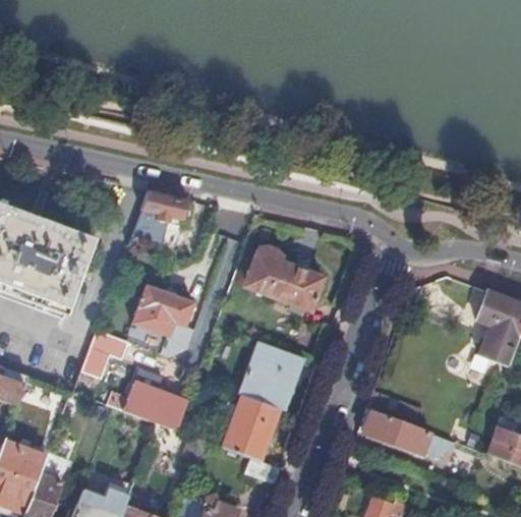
[(186,198),(147,190),(140,209),(157,212),(156,219),(163,220),(164,214),(181,218),(186,198)]
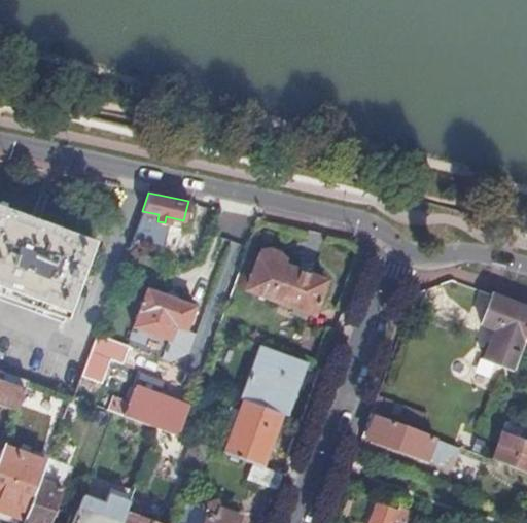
[(90,247),(0,213),(0,287),(66,313),(90,247)]
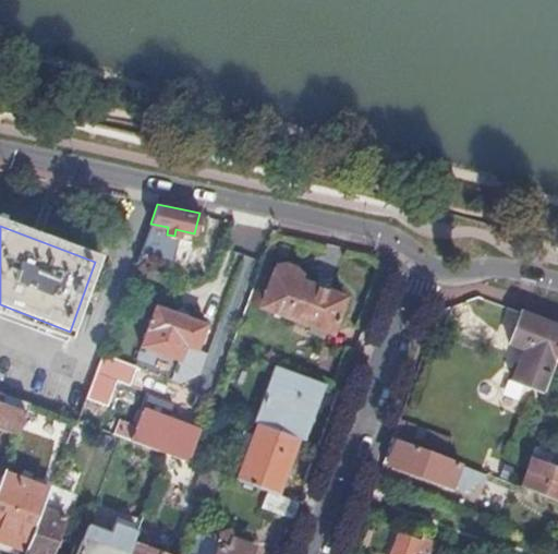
[(289,298),(286,308),(283,314),(332,332),(344,296),(298,279),(299,275),(291,261),(275,265),(266,289),(289,298)]
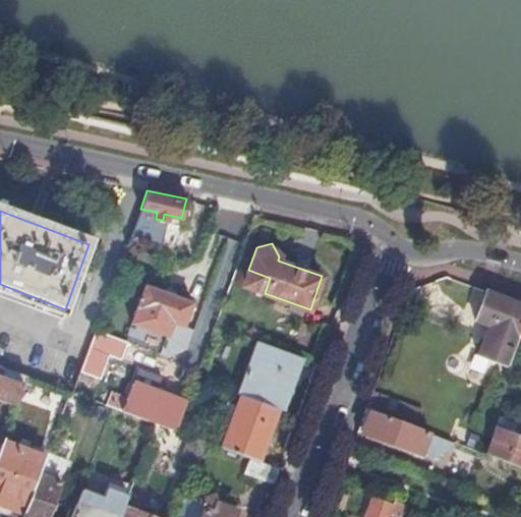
[(245,279),(267,287),(270,278),(248,270),(245,279)]
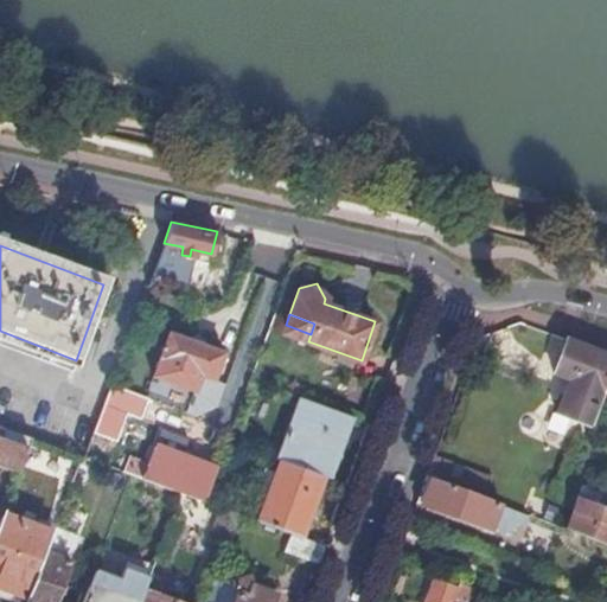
[(223,353),(167,333),(152,375),(195,391),(200,375),(204,376),(202,383),(211,386),(223,353)]
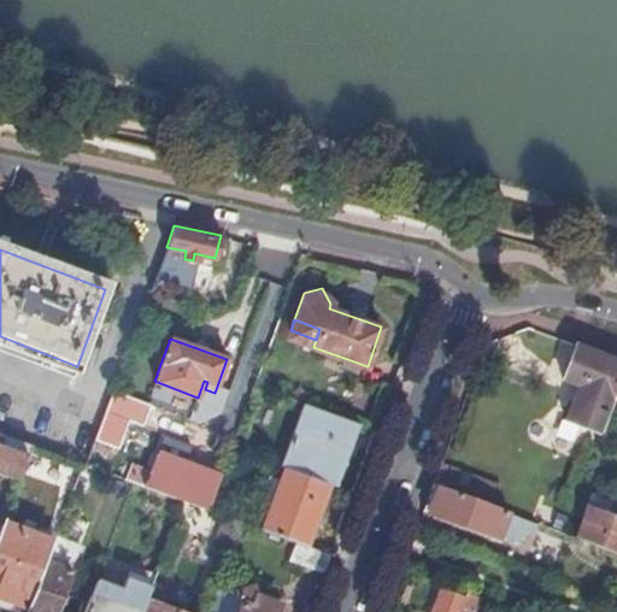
[(568,415),(603,428),(615,395),(616,388),(616,358),(576,343),(563,378),(579,384),(568,415)]
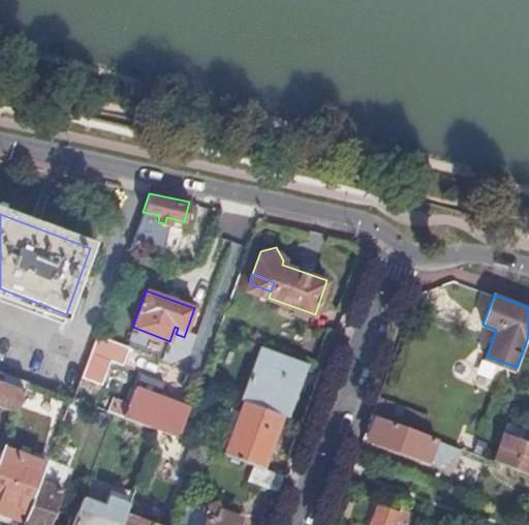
[(112,331),(100,327),(93,345),(105,349),(112,331)]
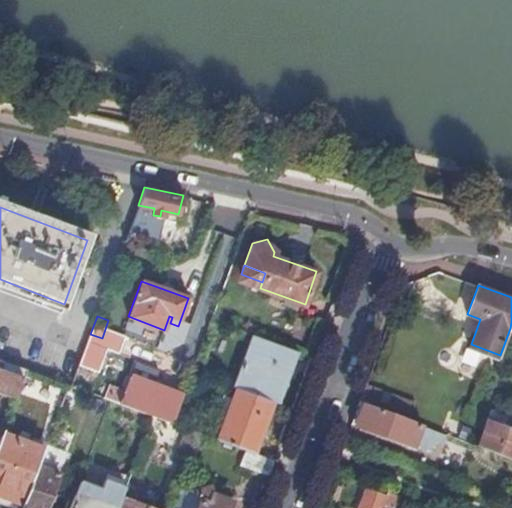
[(102,338),(90,334),(79,364),(94,369),(105,339),(102,338)]
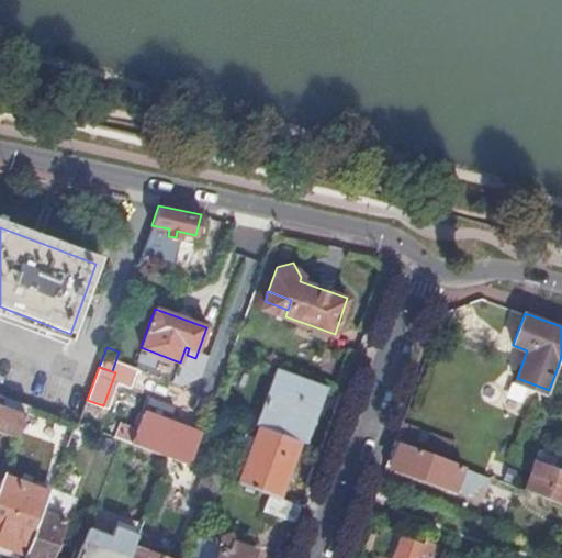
[(323,383),(279,368),(258,424),(301,441),(323,383)]
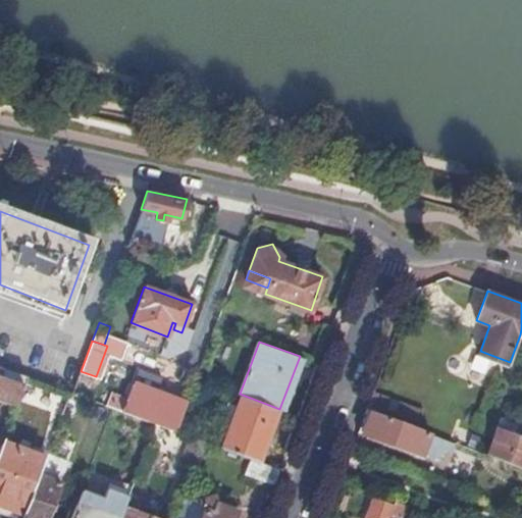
[(0,401),(14,407),(27,375),(0,366),(0,401)]
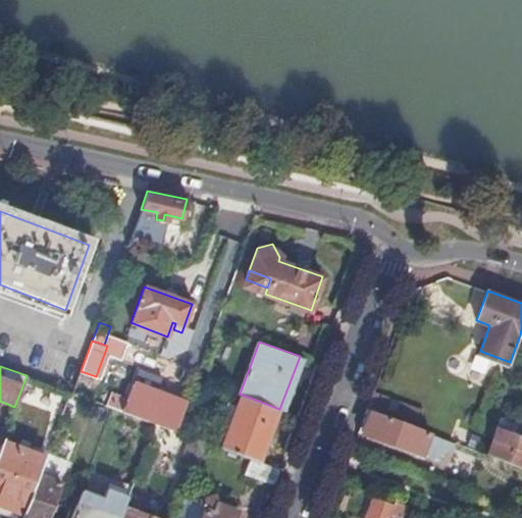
[(176,430),(186,404),(157,393),(154,402),(129,393),(123,412),(154,422),(176,430)]
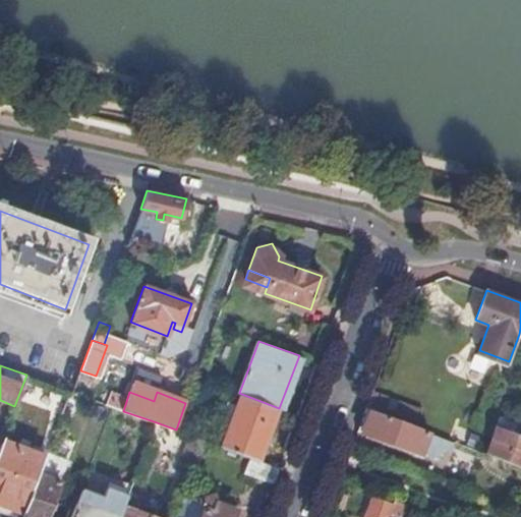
[(373,392),(367,408),(418,426),(424,411),(373,392)]
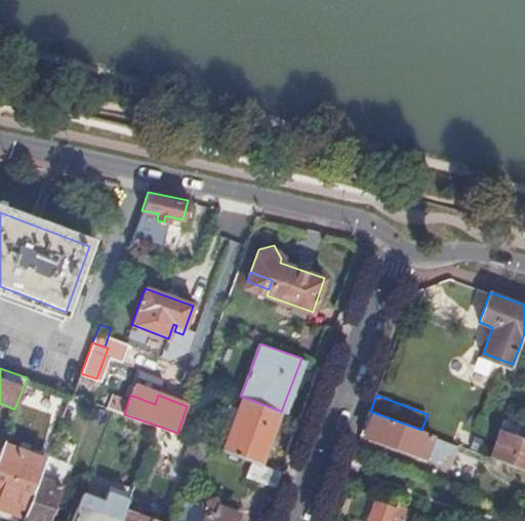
[(281,411),(241,396),(221,449),(252,459),(263,464),(281,411)]
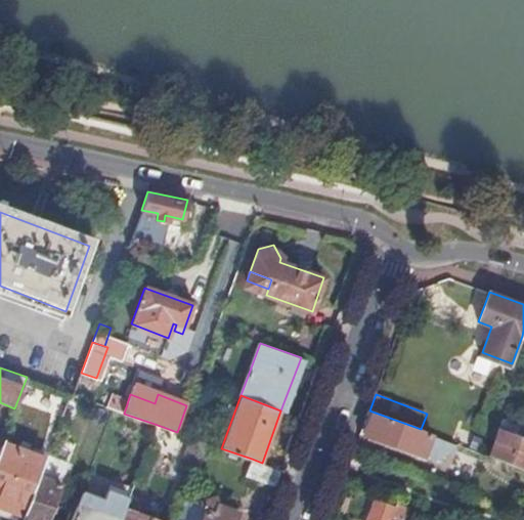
[(369,410),(361,430),(366,432),(366,433),(426,456),(428,451),(445,458),(451,441),(421,429),(369,410)]
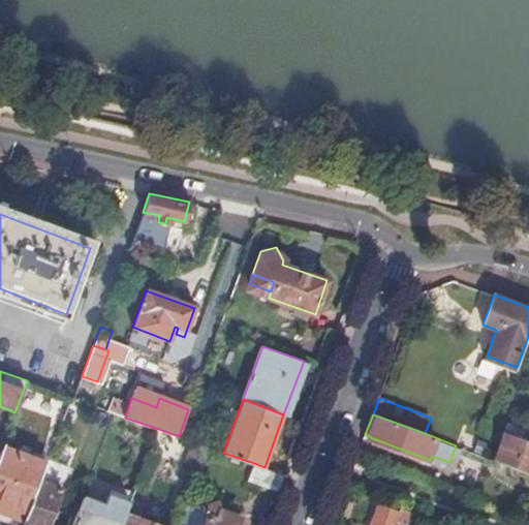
[(496,460),(528,471),(528,441),(505,434),(496,460)]
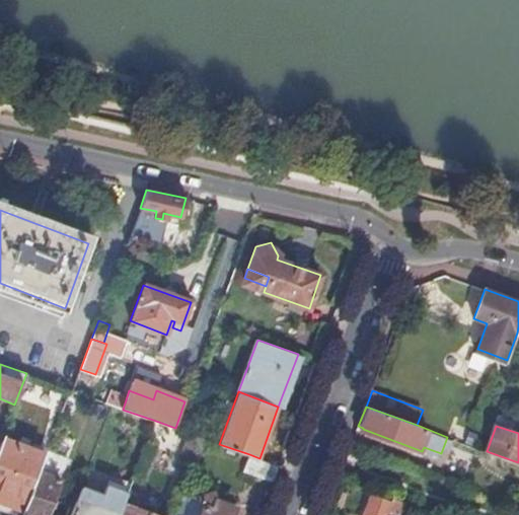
[(194,457),(201,437),(188,432),(179,452),(194,457)]
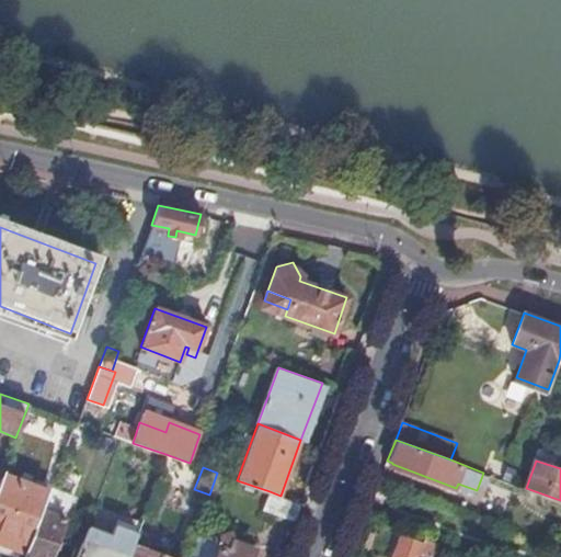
[(0,542),(26,552),(42,510),(48,492),(1,475),(0,478),(0,542)]
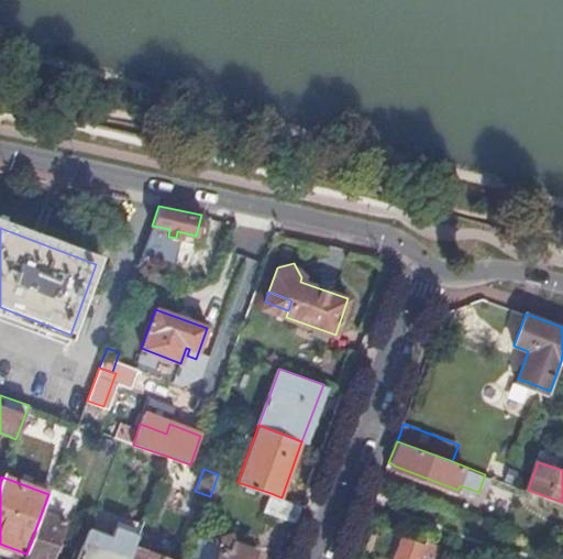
[(295,523),(301,505),(282,497),(271,493),(264,511),(295,523)]
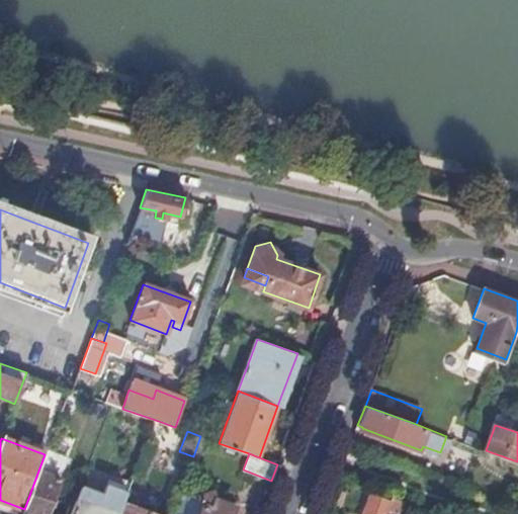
[(22,513),(46,513),(60,478),(38,470),(24,509),(22,513)]
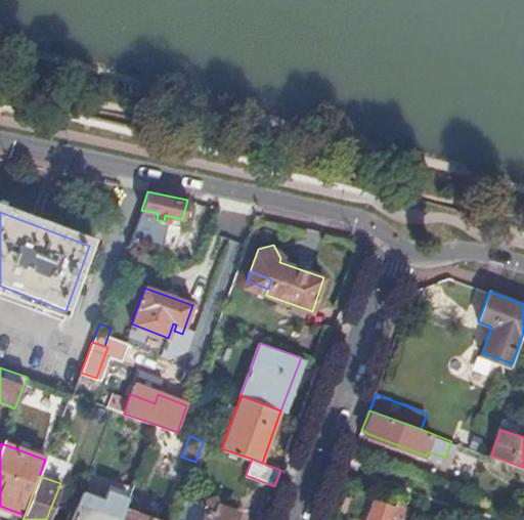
[(343,482),(339,492),(345,494),(348,485),(343,482)]
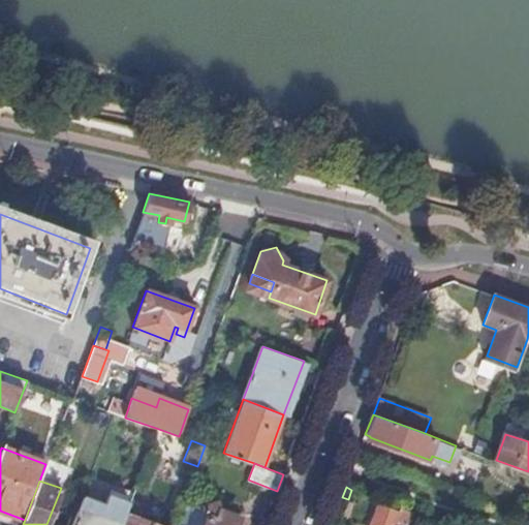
[(121,524),(122,524),(129,503),(109,495),(105,505),(83,497),(72,524),(121,524)]
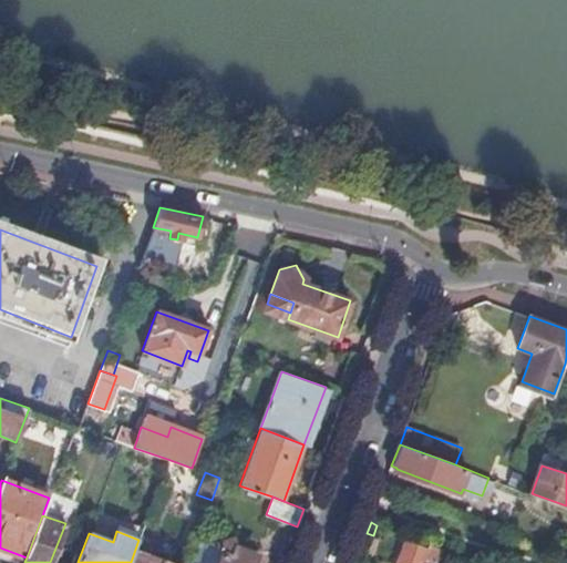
[(192,562),(254,562),(257,556),(236,549),(234,540),(220,544),(199,536),(189,562),(192,562)]
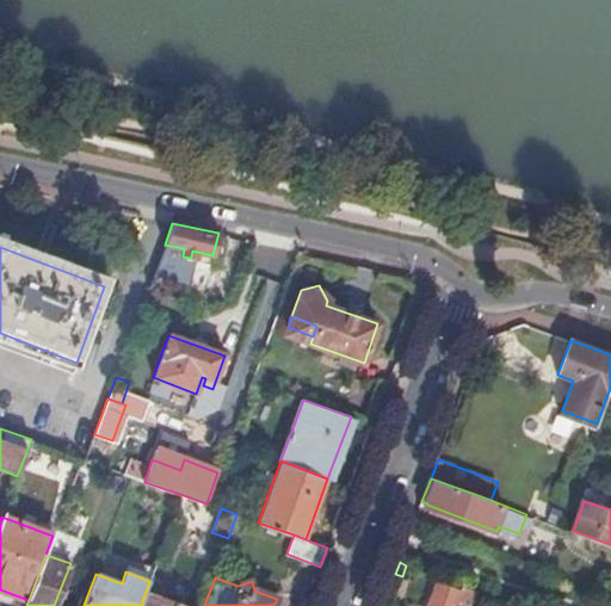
[(470,605),(477,591),(466,587),(464,592),(438,583),(429,605),(470,605)]
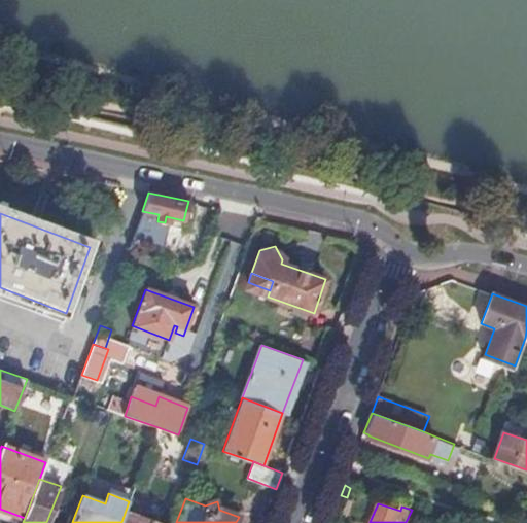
[(120,522),(157,522),(133,514),(129,522),(126,522),(121,522),(120,522)]
